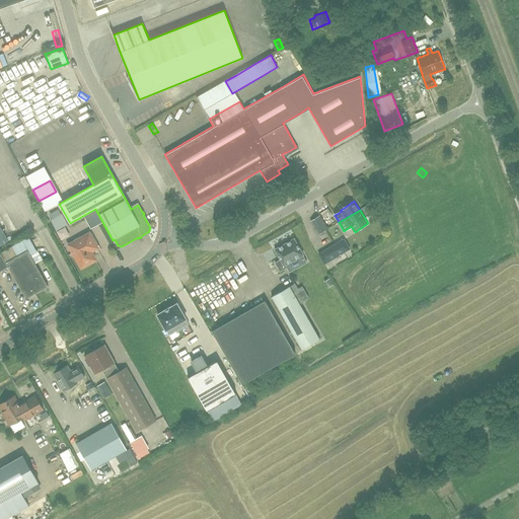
[(56,231),(67,224),(61,214),(50,220),(56,231)]
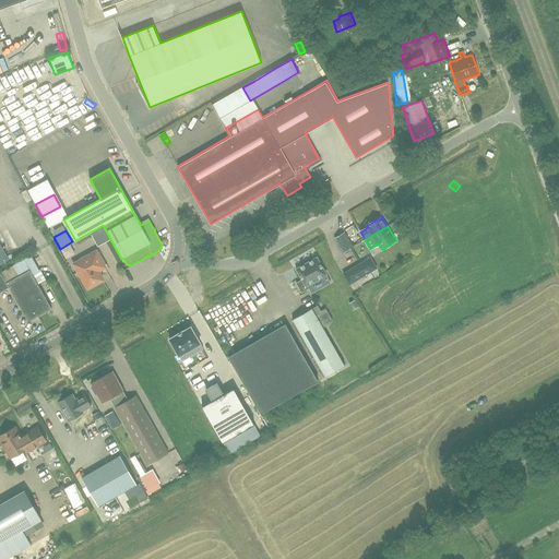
[(343,252),(353,246),(345,232),(334,238),(343,252)]
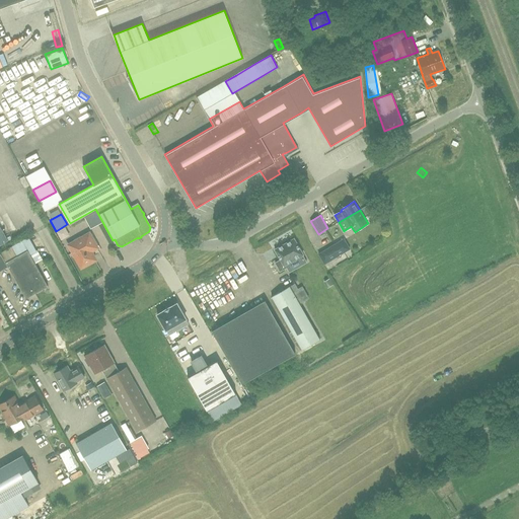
[(90,250),(96,247),(89,233),(69,244),(81,267),(95,260),(90,250)]
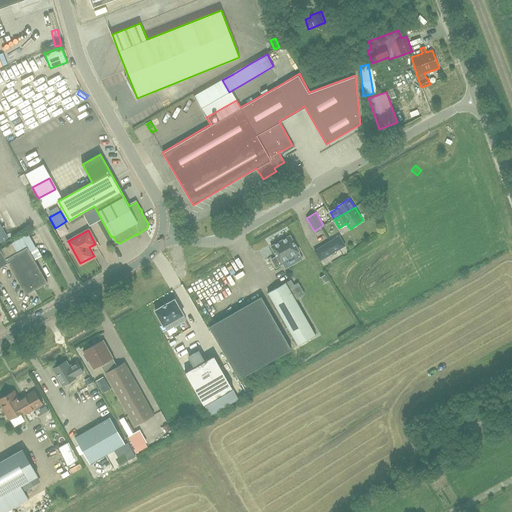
[(0,267),(8,263),(26,294),(47,282),(29,251),(36,247),(29,235),(0,251),(0,267)]
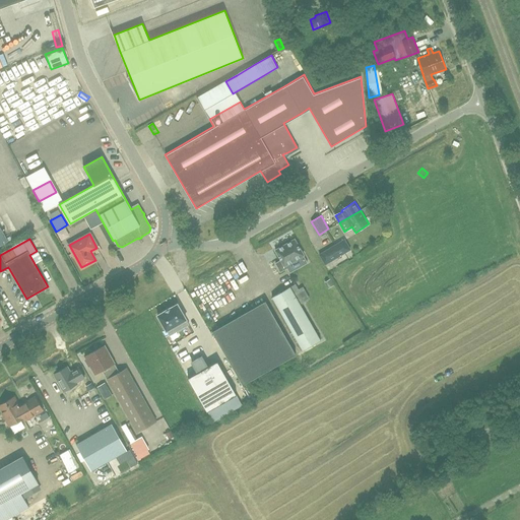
[(295,239),(275,250),(281,260),(275,263),(280,272),(286,268),(285,265),(304,255),(295,239)]
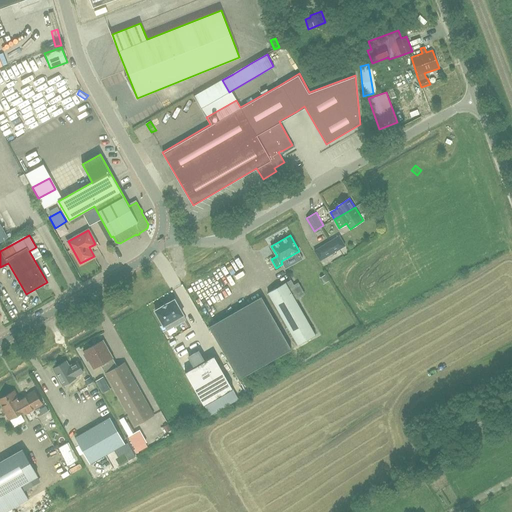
[(329,241),(314,250),(320,261),(329,256),(336,252),(339,250),(346,246),(339,235),(329,241)]
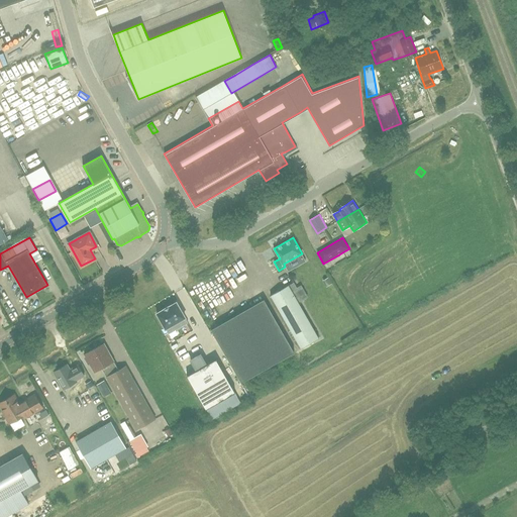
[(271,295),(301,348),(318,338),(288,285),(271,295)]
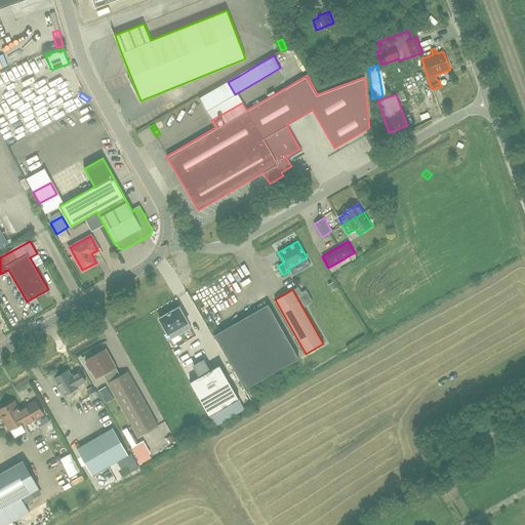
[(214,334),(245,389),(298,358),(268,304),(214,334)]
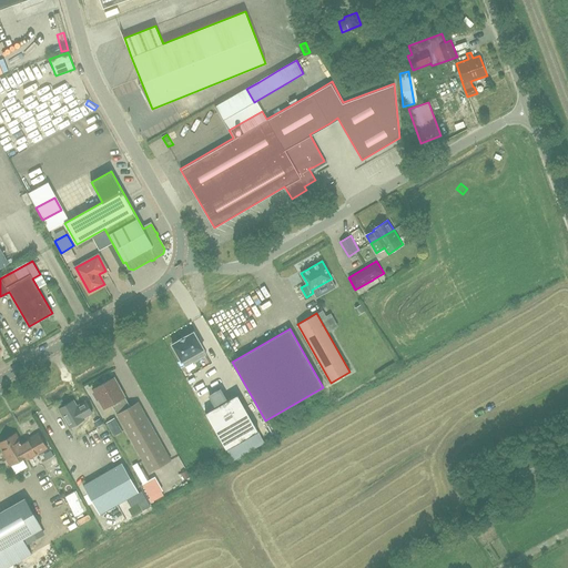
[(193,331),(172,343),(181,359),(195,352),(199,357),(205,353),(193,331)]
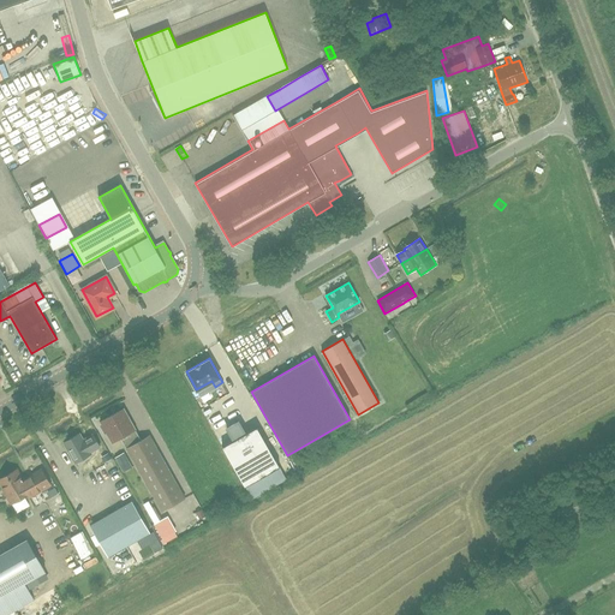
[(124,408),(100,422),(102,425),(101,428),(103,431),(106,431),(112,442),(120,437),(161,512),(184,499),(149,435),(141,440),(124,408)]
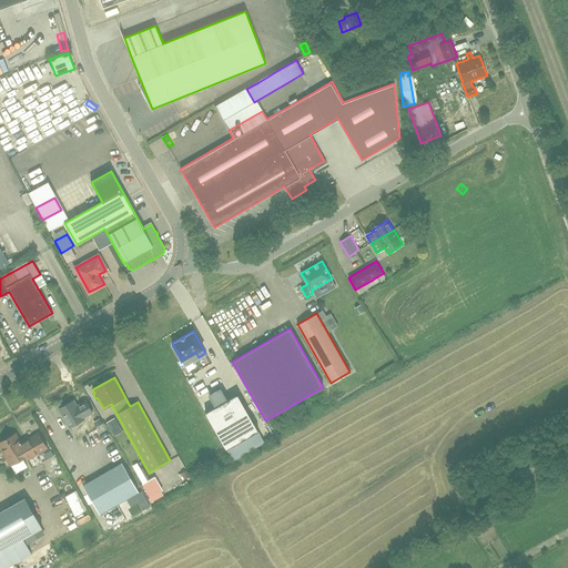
[(215,407),(205,413),(226,449),(259,432),(237,395),(226,401),(220,389),(209,396),(215,407)]
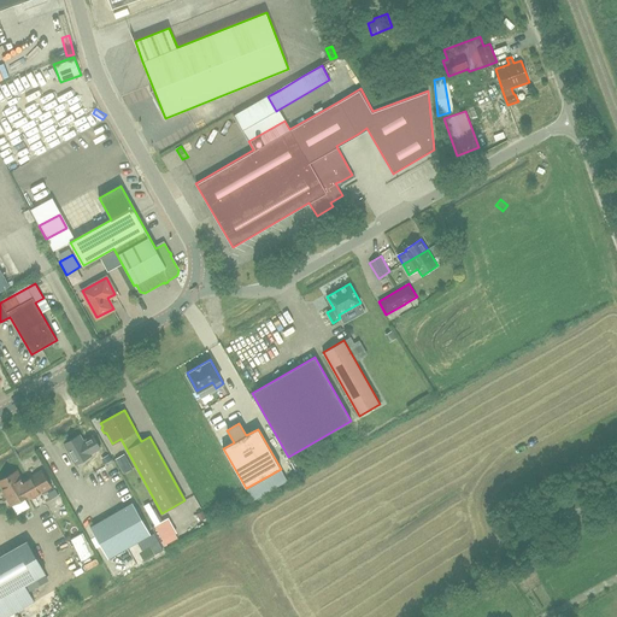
[(80,435),(64,445),(75,464),(92,456),(90,454),(100,448),(93,436),(83,441),(80,435)]
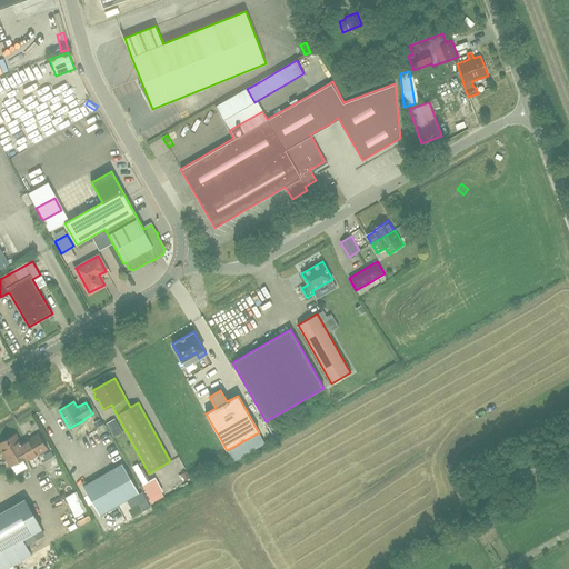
[(29,459),(21,445),(16,435),(0,442),(0,447),(10,466),(26,458),(27,460),(29,459)]
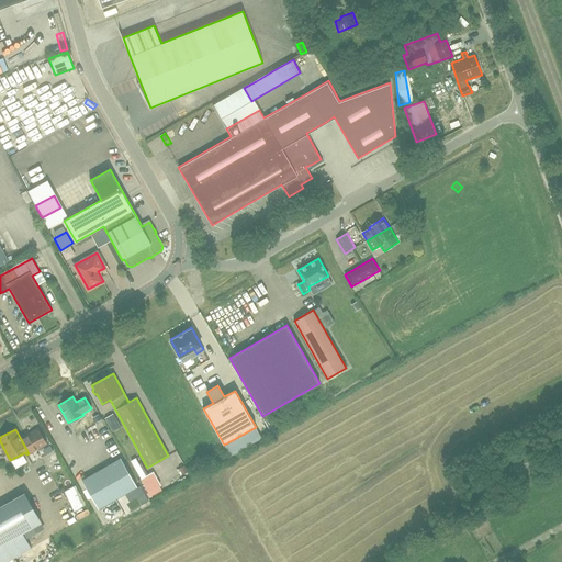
[(38,429),(21,439),(29,453),(46,444),(38,429)]
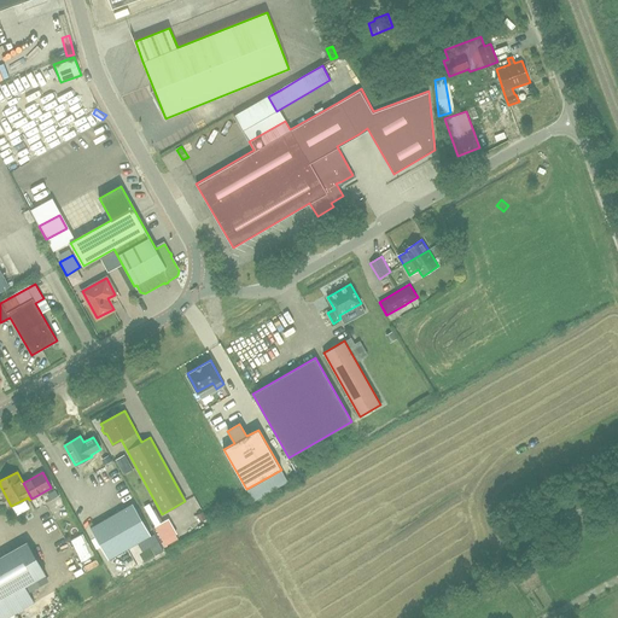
[(133,503),(89,528),(109,560),(151,535),(133,503)]
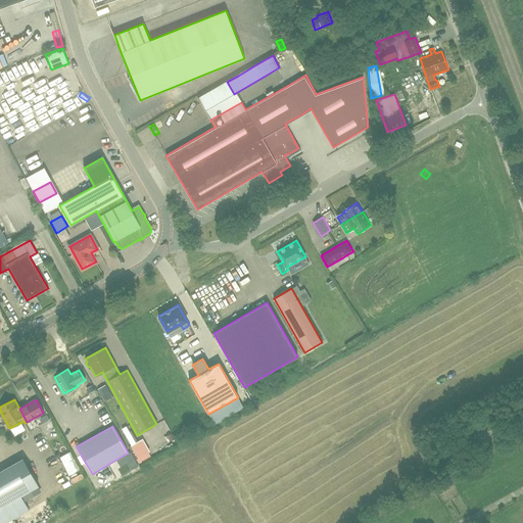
[(168,444),(171,449),(180,443),(177,438),(168,444)]
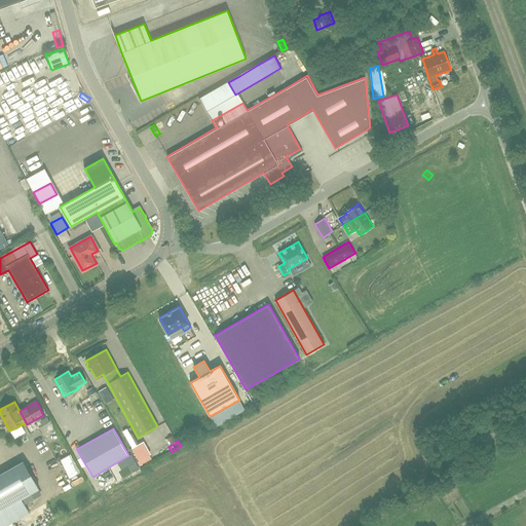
[(11,467),(0,474),(0,510),(39,488),(23,461),(14,466),(13,464),(11,466),(11,467)]
